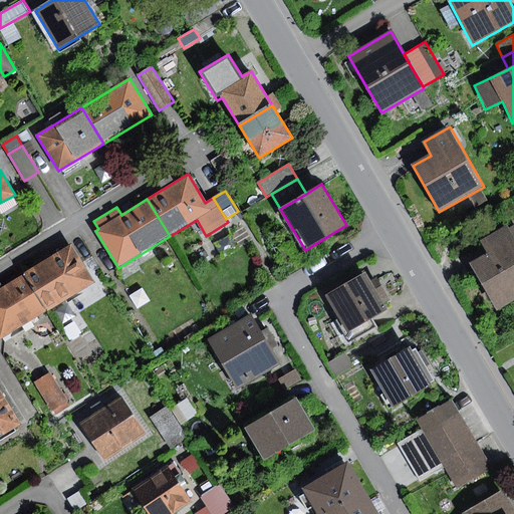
[(513,236),(508,226),(480,242),(487,254),(470,264),(498,311),(513,302),(513,236)]
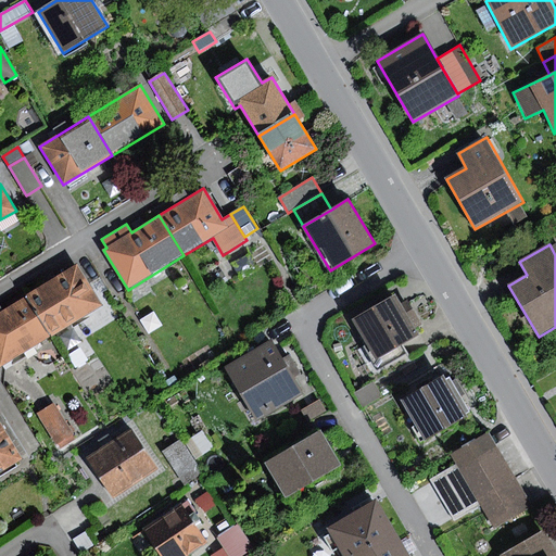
[(78,265),(27,295),(51,336),(102,305),(78,265)]
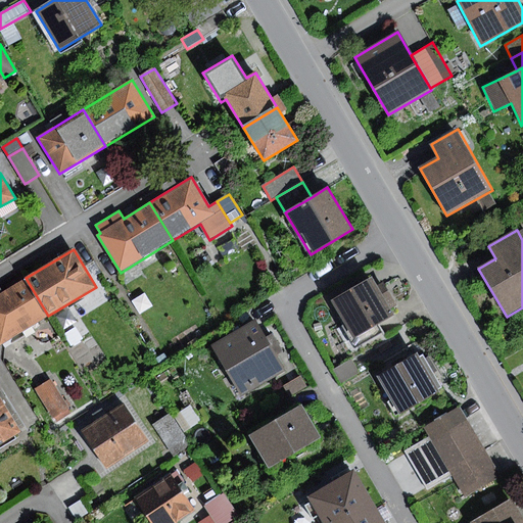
[(0,344),(48,316),(26,278),(0,292),(0,344)]
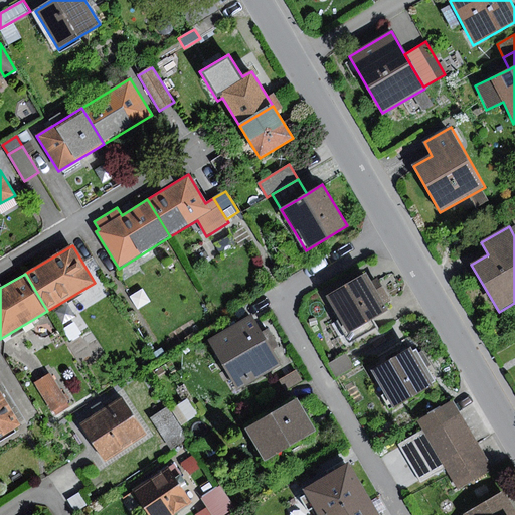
[(366,274),(327,296),(346,332),(373,318),(386,310),(366,274)]
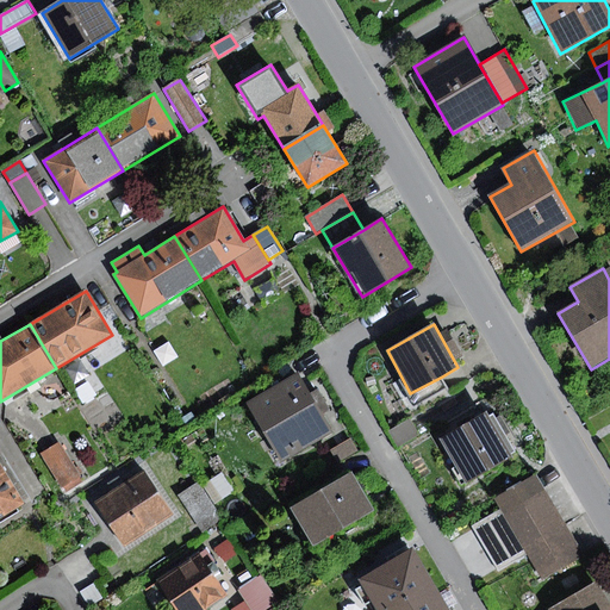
[(305,374),(249,404),(282,468),(340,439),(305,374)]
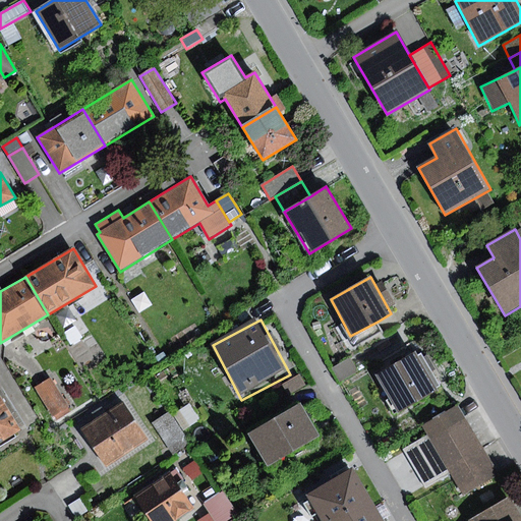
[(378,322),(350,336),(356,346),(383,332),(378,322)]
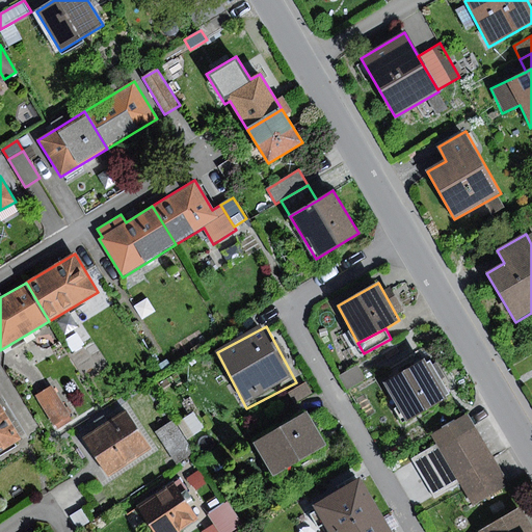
[(425,360),(383,383),(405,423),(447,400),(444,395),(449,393),(430,361),(427,363),(425,360)]
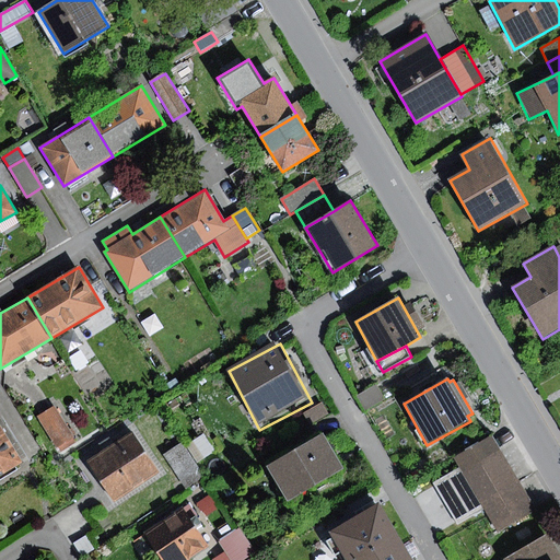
[(376,385),(358,395),(366,410),(385,399),(376,385)]
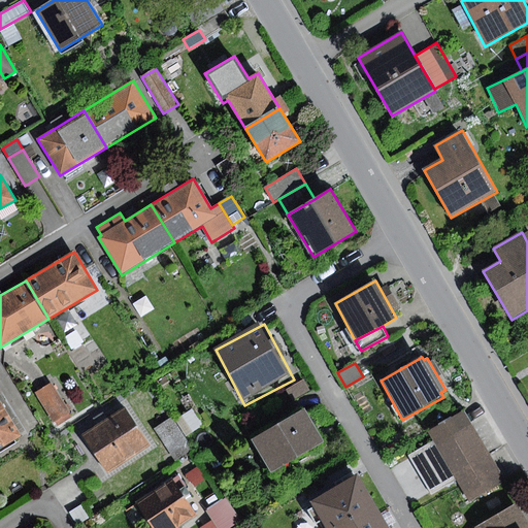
[(52,384),(36,393),(55,424),(71,414),(52,384)]
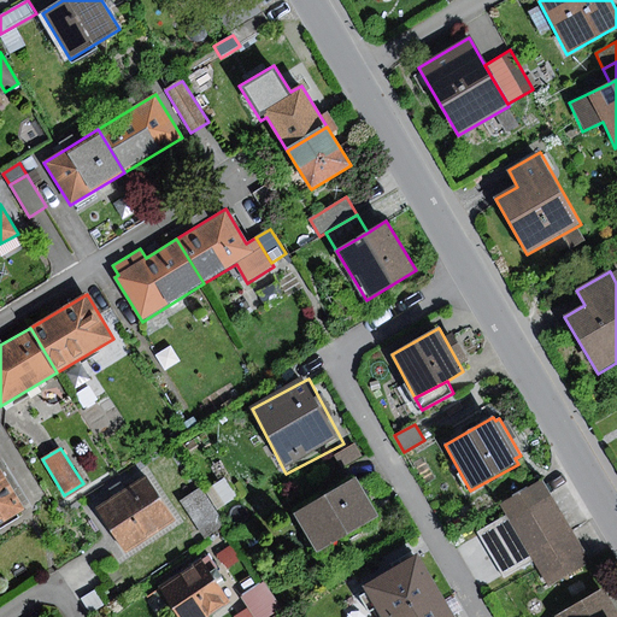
[(0,526),(25,510),(13,491),(18,488),(1,460),(0,460),(0,526)]
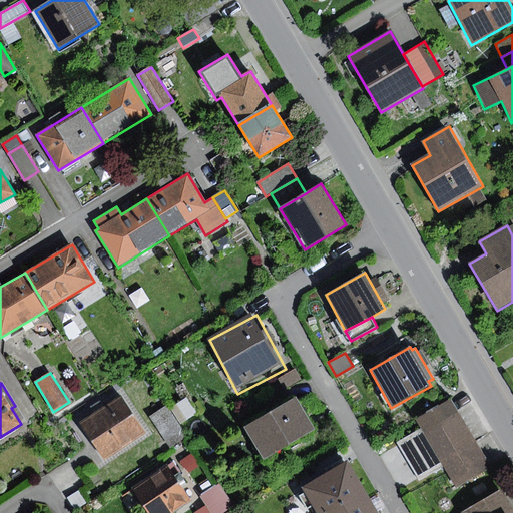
[(120,396),(80,423),(104,459),(143,432),(120,396)]
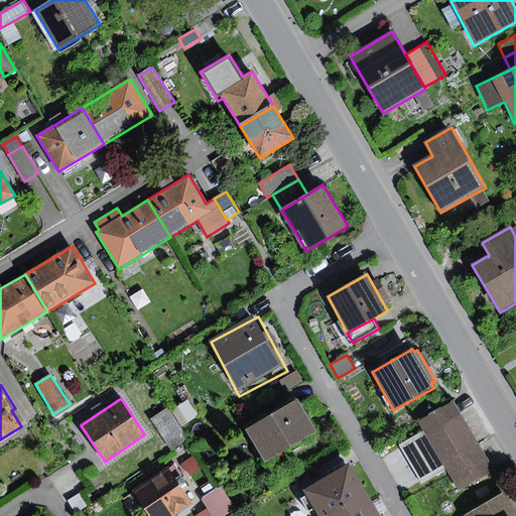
[(190,399),(172,410),(182,427),(201,415),(190,399)]
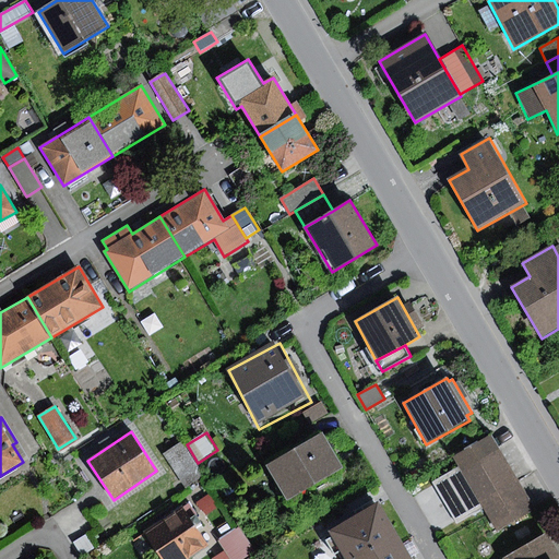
[(323,432),(266,465),(287,500),(343,467),(323,432)]
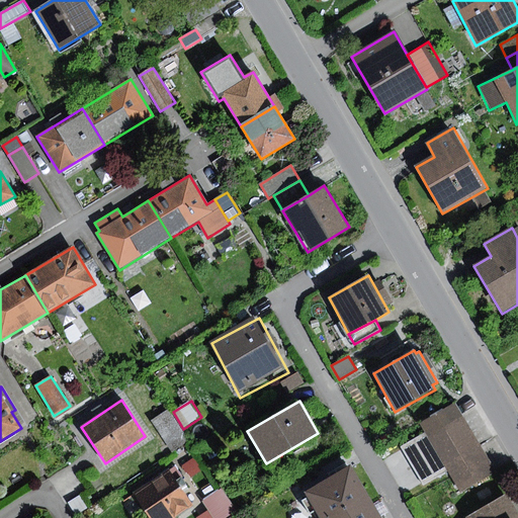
[(455,403),(420,423),(426,433),(429,439),(464,418),(455,403)]
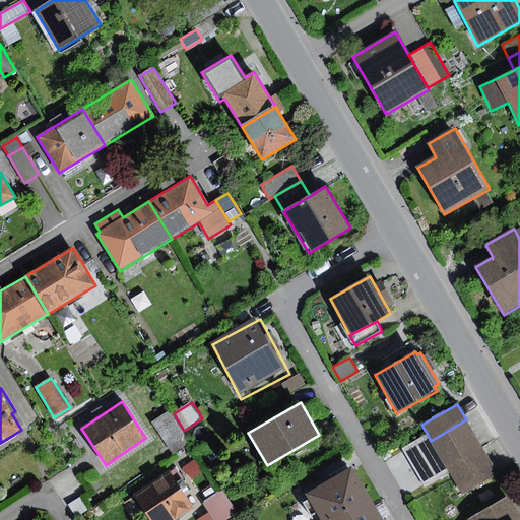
[(169,412),(152,423),(173,454),(189,443),(169,412)]
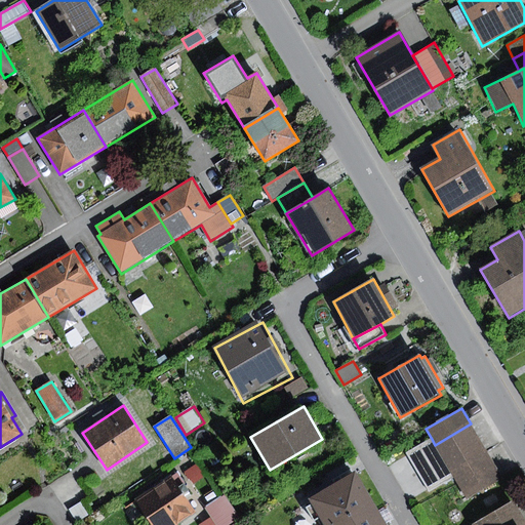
[(451,472),(486,451),(471,423),(435,445),(451,472)]
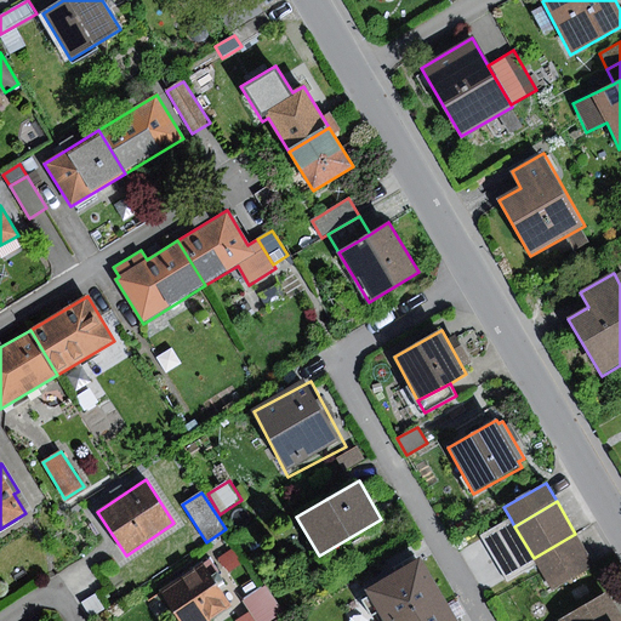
[(514,527),(511,519),(480,536),(508,584),(539,567),(534,558),(514,527)]
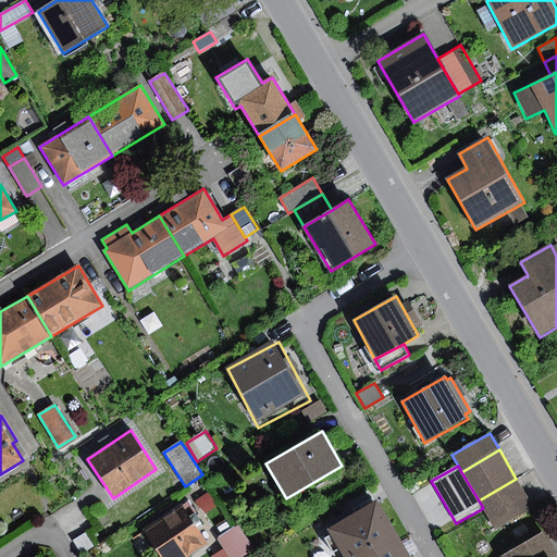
[(533,506),(516,479),(479,500),(483,508),(495,529),(533,506)]
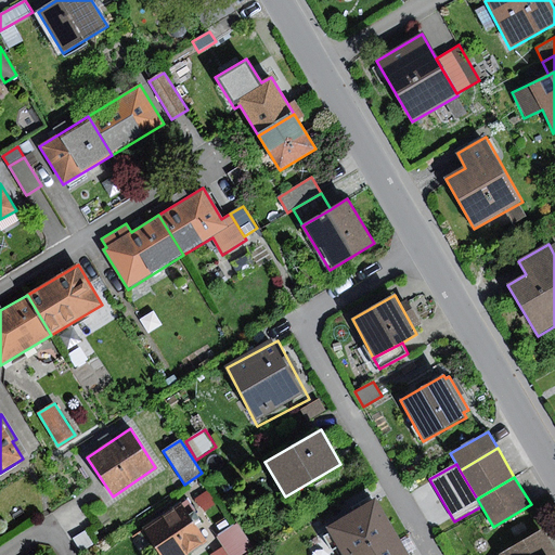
[(208,491),(196,500),(202,507),(214,498),(208,491)]
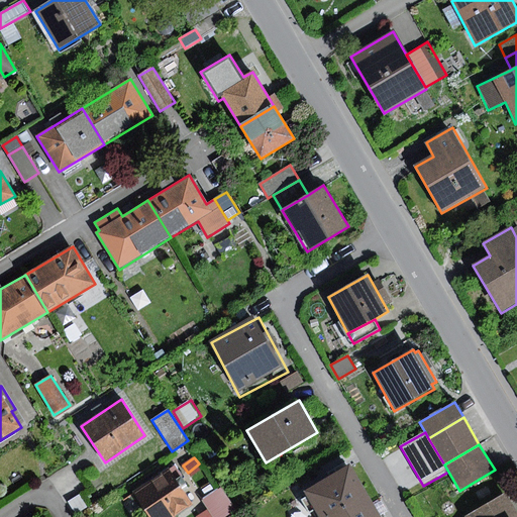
[(319,516),(329,516),(369,495),(350,464),(304,491),(319,516)]
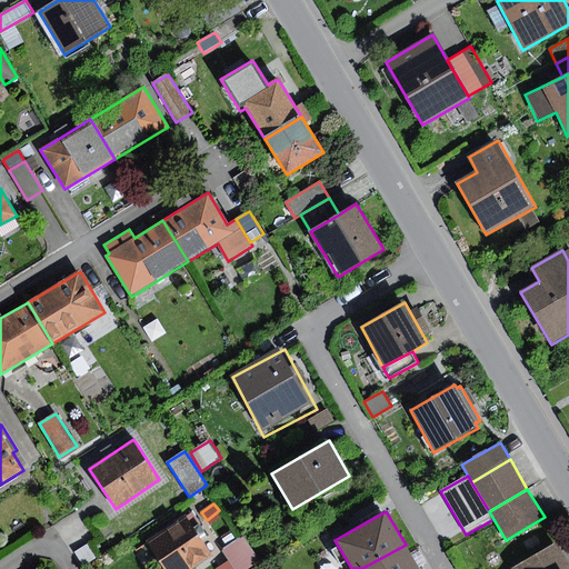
[(185,516),(146,541),(163,568),(189,568),(210,556),(201,541),(207,537),(198,523),(192,527),(185,516)]
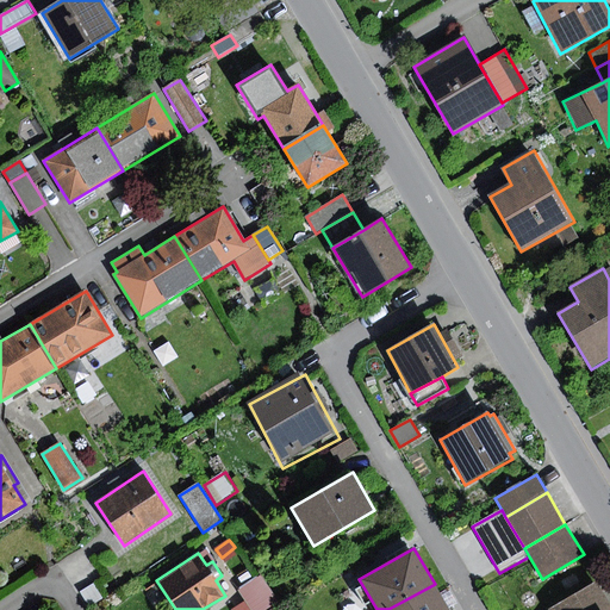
[(246,601),(232,609),(265,609),(278,602),(261,578),(240,591),(246,601)]
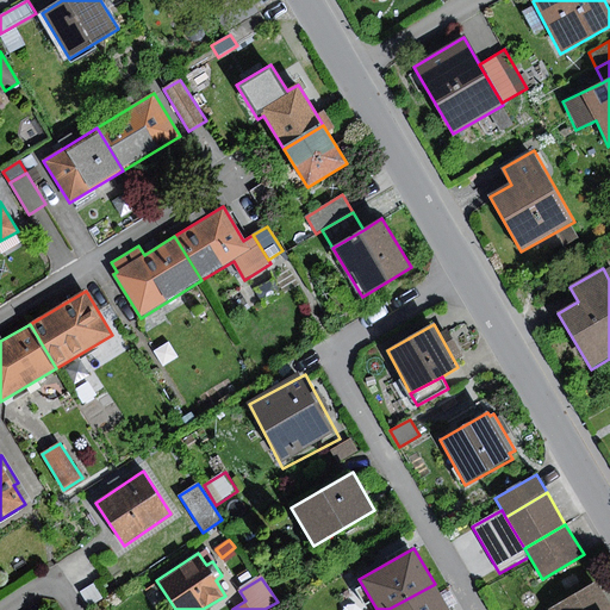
[(547,609),(609,609),(609,604),(597,582),(547,609)]
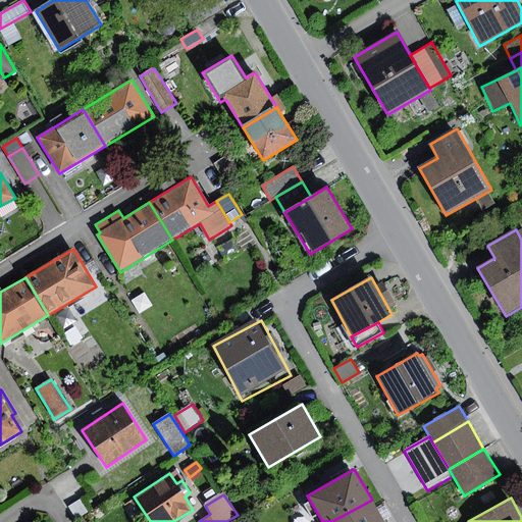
[(80,500),(68,506),(75,519),(87,513),(80,500)]
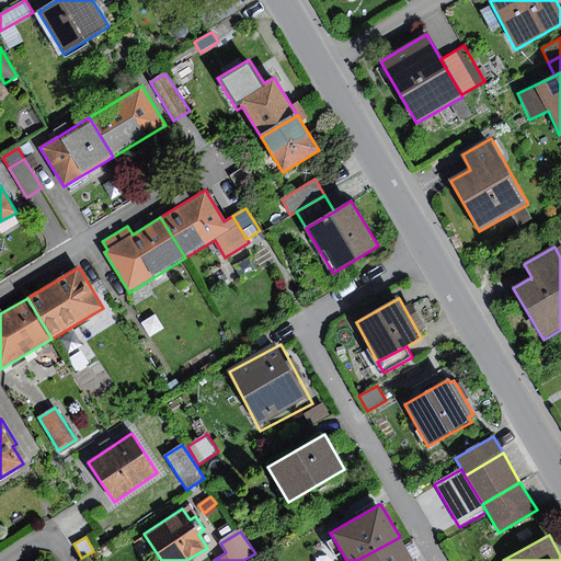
[(357,560),(414,560),(400,537),(357,560)]
